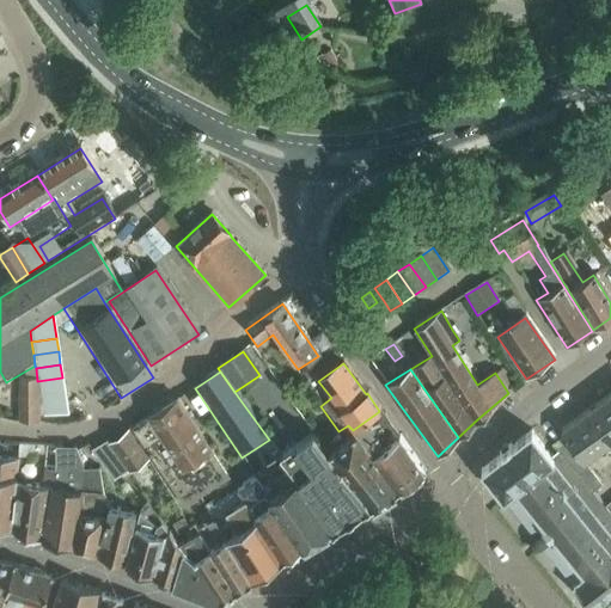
[(65,391),(62,378),(37,381),(40,394),(65,391)]
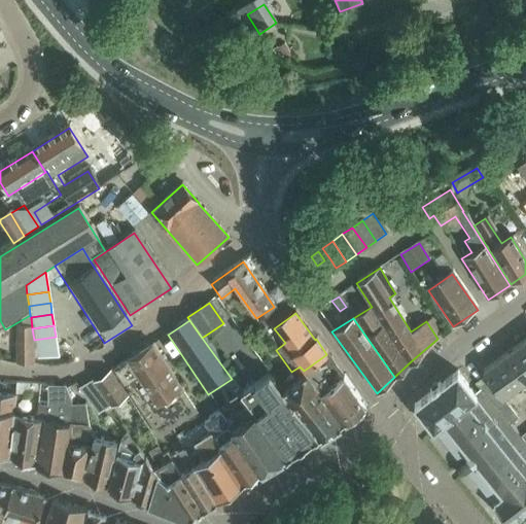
[(15,329),(16,368),(33,368),(32,329),(15,329)]
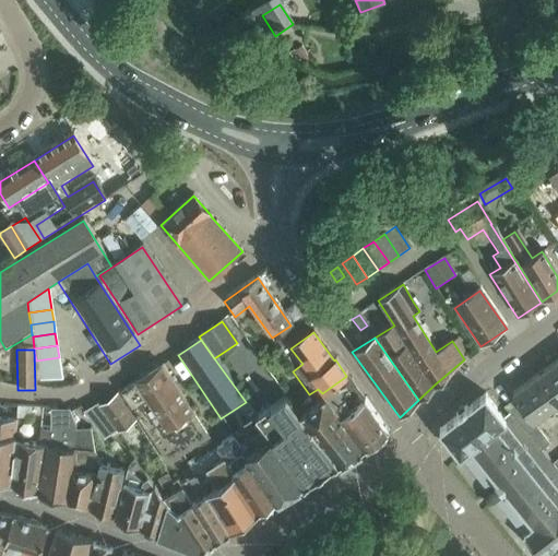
[(60,368),(59,357),(36,361),(37,373),(60,368)]
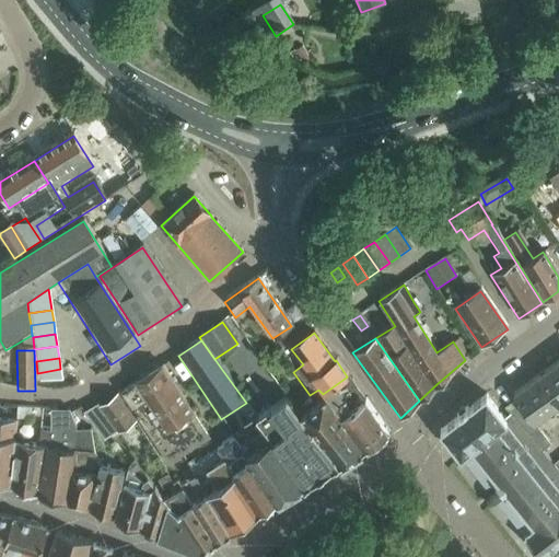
[(558,363),(558,362),(535,379),(556,407),(558,404),(558,363)]
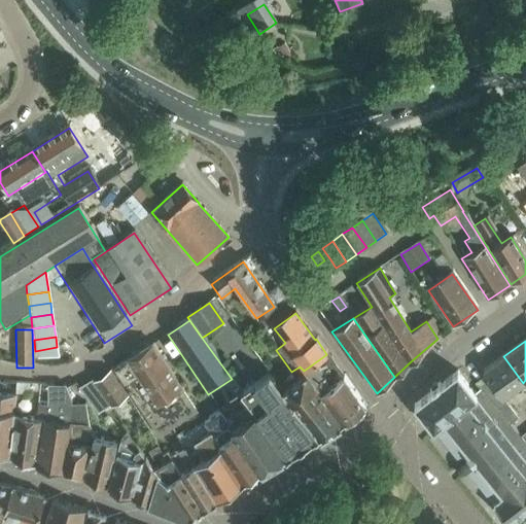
[(197,415),(151,346),(113,371),(158,441),(197,415)]
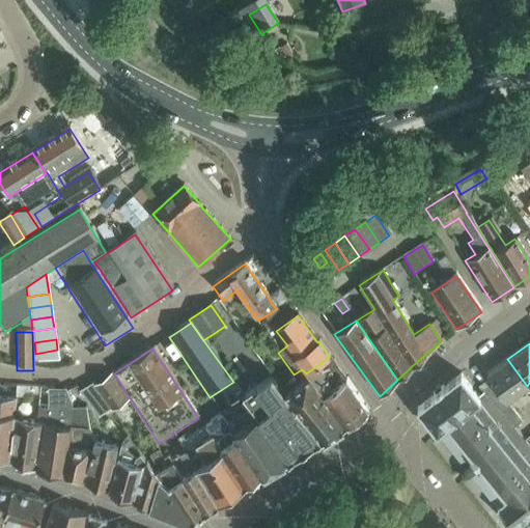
[(35,354),(37,364),(59,361),(57,350),(35,354)]
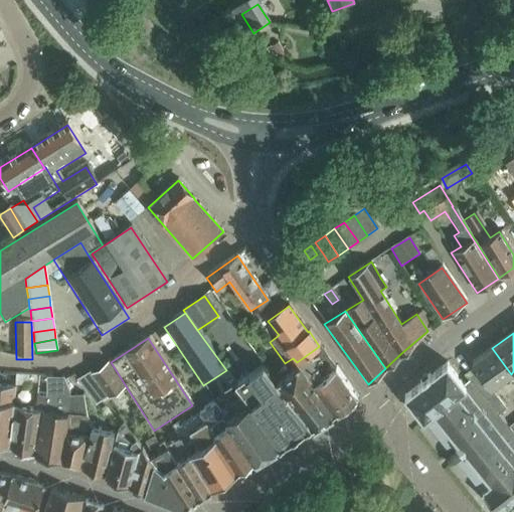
[(318,347),(297,362),(300,367),(333,414),(357,399),(335,369),(334,369),(318,347)]
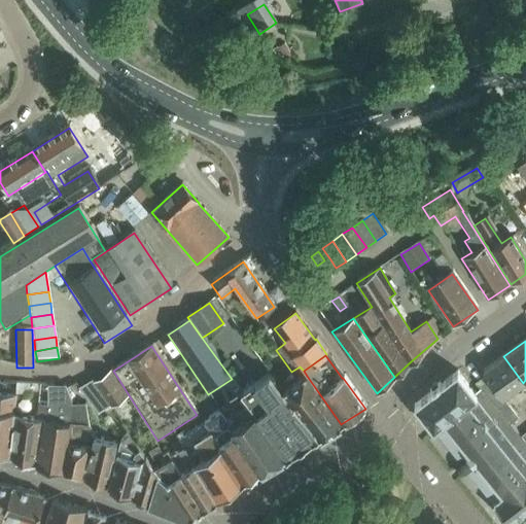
[(485,377),(476,384),(480,390),(511,425),(518,420),(504,404),(501,398),(523,383),(503,356),(482,372),(485,377)]
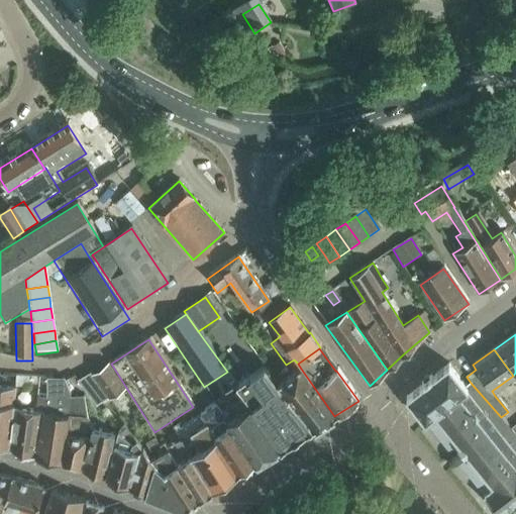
[(422,386),(406,399),(426,423),(450,454),(457,448),(467,459),(459,466),(483,495),(492,488),(515,469),(515,454),(508,445),(515,438),(515,436),(511,430),(510,429),(501,417),(471,383),(466,387),(448,366),(431,379),(430,377),(421,384),(422,386)]
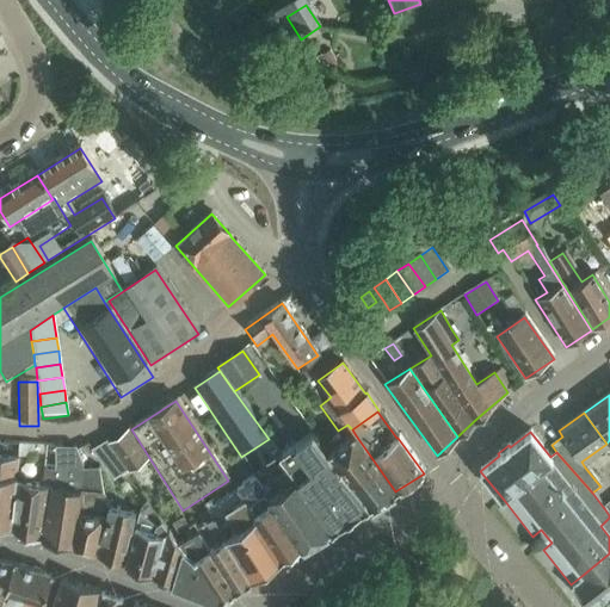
[(108,446),(127,474),(128,476),(147,463),(127,433),(108,446)]
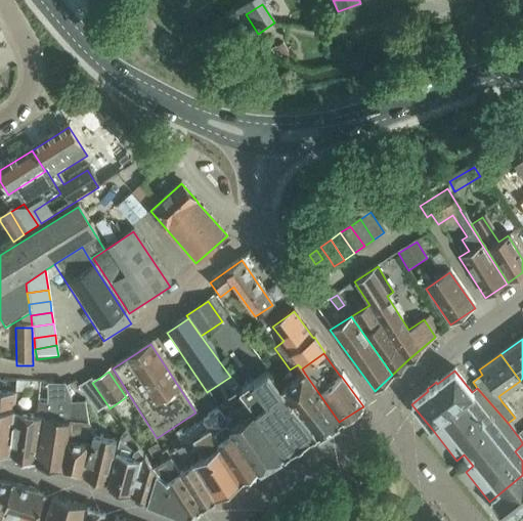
[(305,374),(281,391),(315,438),(339,422),(305,374)]
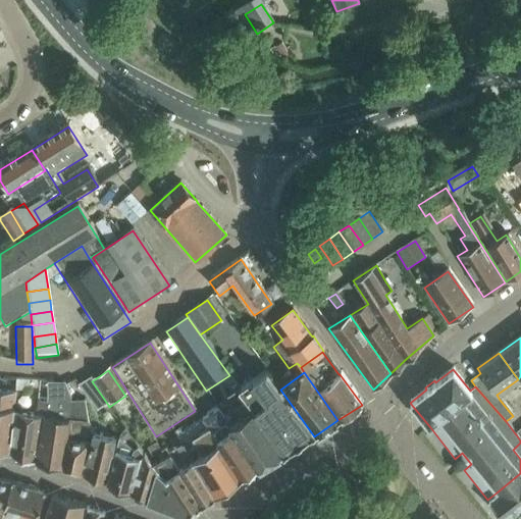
[(251,382),(239,391),(247,403),(282,457),(314,436),(267,373),(252,384),(251,382)]
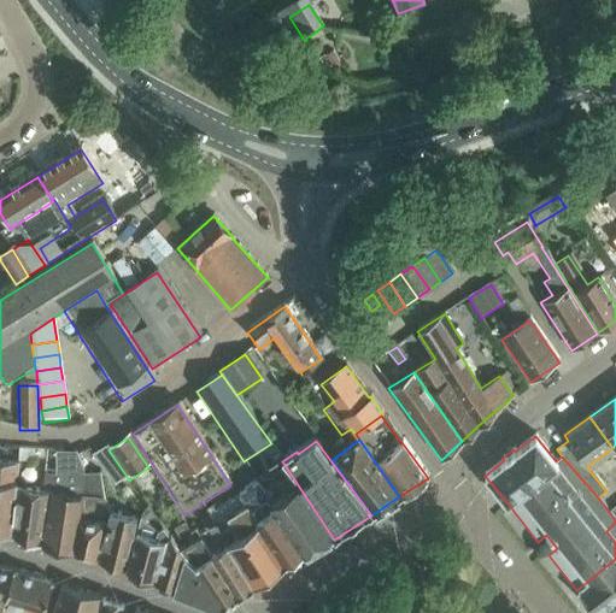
[(92,457),(104,473),(113,488),(128,478),(109,451),(106,447),(92,457)]
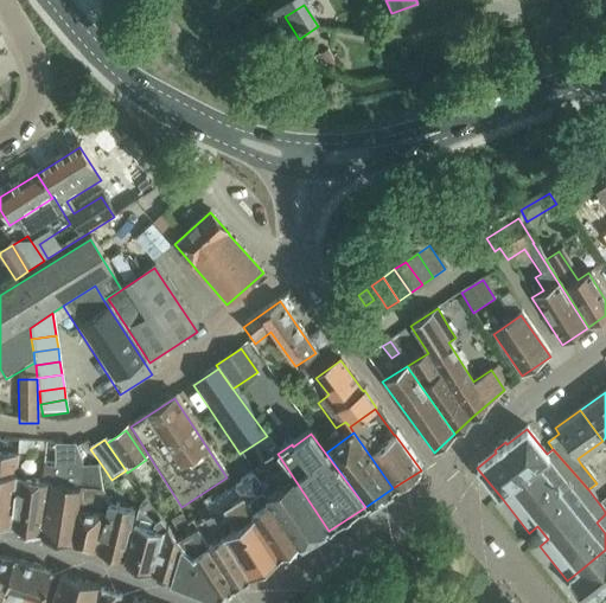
[(32,457),(33,446),(18,444),(17,456),(32,457)]
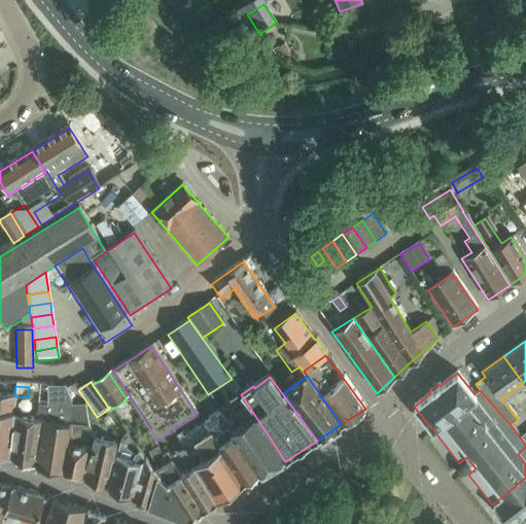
[(46,406),(43,424),(55,425),(68,427),(63,476),(83,482),(106,490),(115,446),(94,441),(94,439),(90,429),(86,406),(70,407),(70,404),(64,389),(47,388),(46,406)]
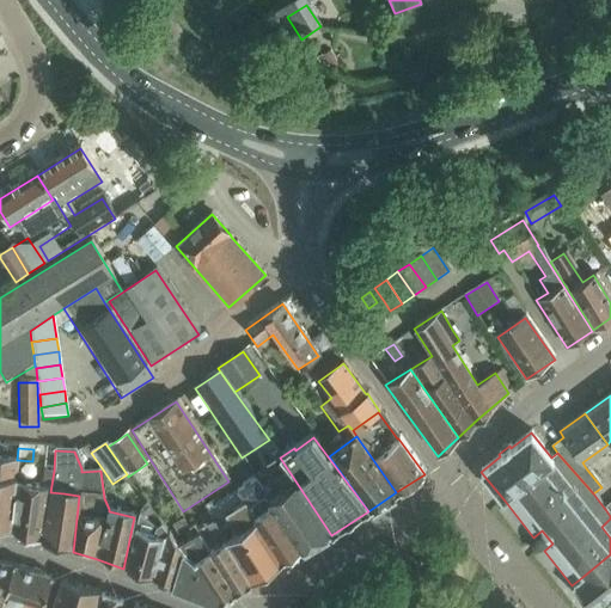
[(0,532),(8,535),(14,483),(16,461),(0,460),(0,532)]
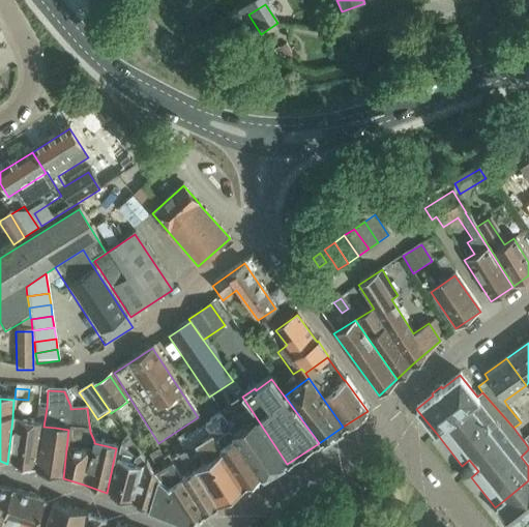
[(15,420),(8,464),(34,471),(43,427),(47,408),(37,408),(35,425),(15,420)]
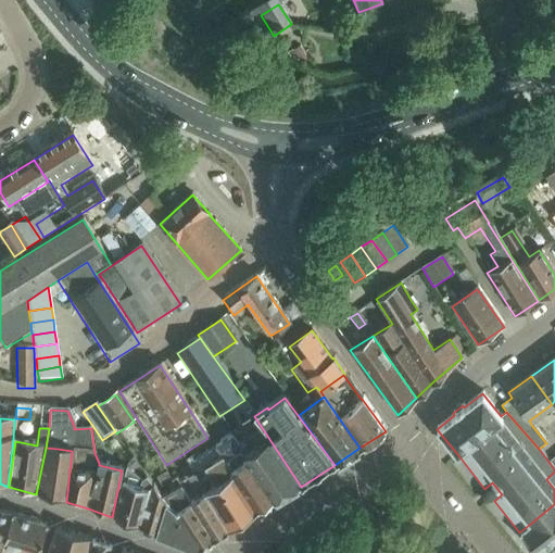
[(257,449),(243,457),(274,502),(301,487),(263,429),(252,437),(257,449)]
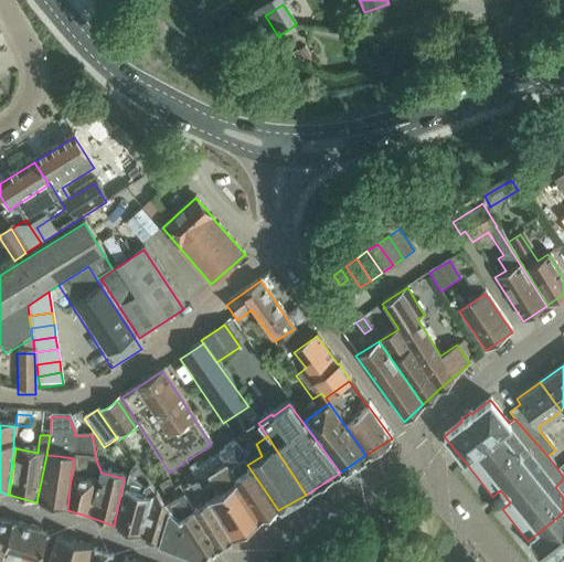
[(235,444),(219,455),(225,466),(261,522),(278,510),(247,465),(235,444)]
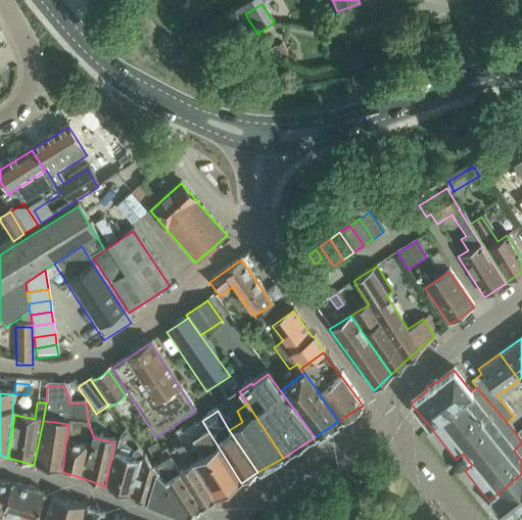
[(43,421),(34,465),(49,469),(54,422),(43,421)]
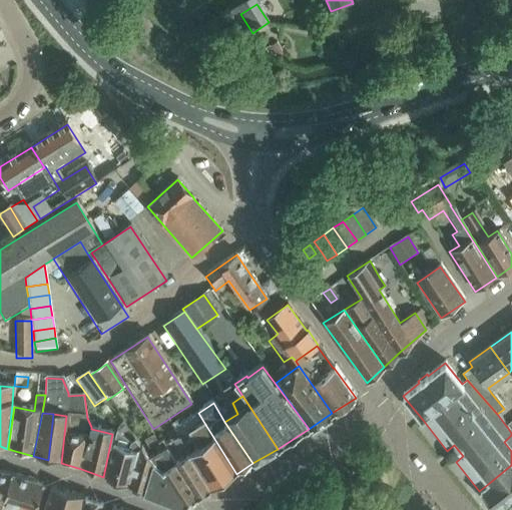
[(53,414),(48,460),(61,463),(66,416),(53,414)]
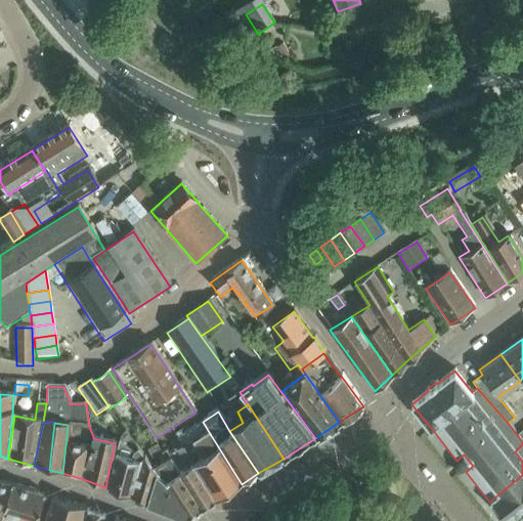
[(209,432),(183,449),(184,451),(214,503),(242,484),(209,432)]
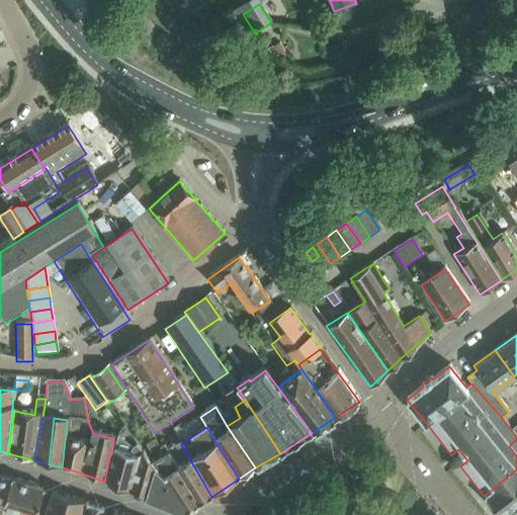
[(118,435),(106,482),(128,491),(133,492),(147,496),(153,469),(150,465),(150,464),(149,463),(143,455),(142,454),(136,444),(132,447),(118,435)]
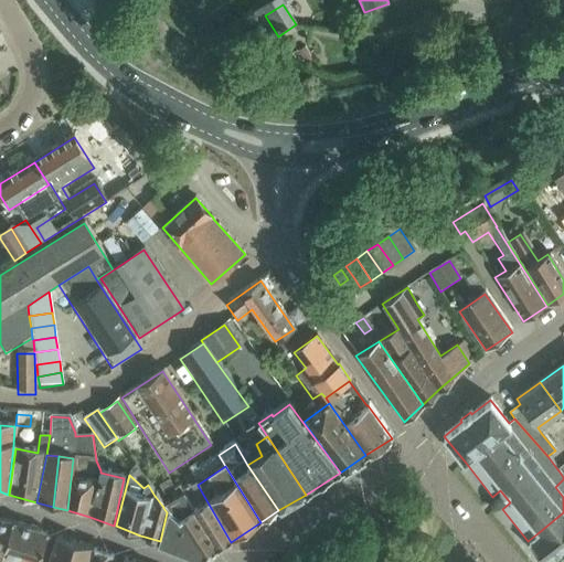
[(538,533),(528,541),(543,561),(547,561),(559,552),(561,554),(563,551),(563,479),(555,487),(563,497),(563,512),(538,533)]
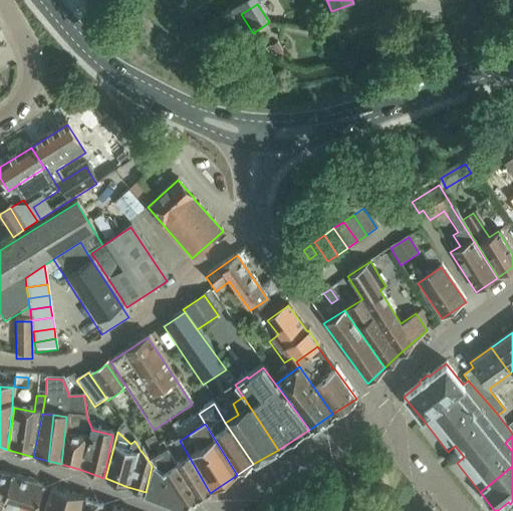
[(181,443),(167,450),(198,500),(210,493),(181,443)]
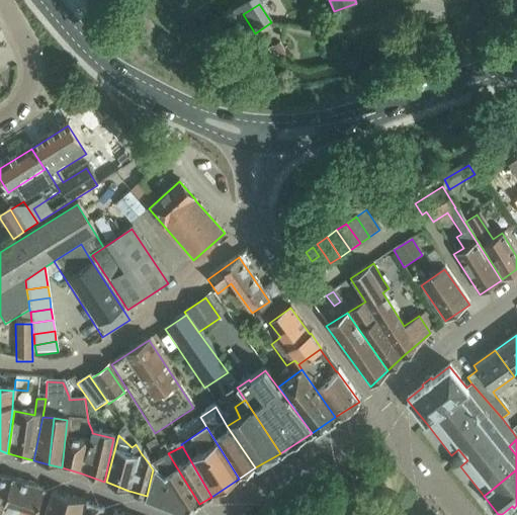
[(147,496),(147,498),(175,511),(184,513),(187,512),(199,504),(168,453),(150,464),(150,465),(153,469),(147,496)]
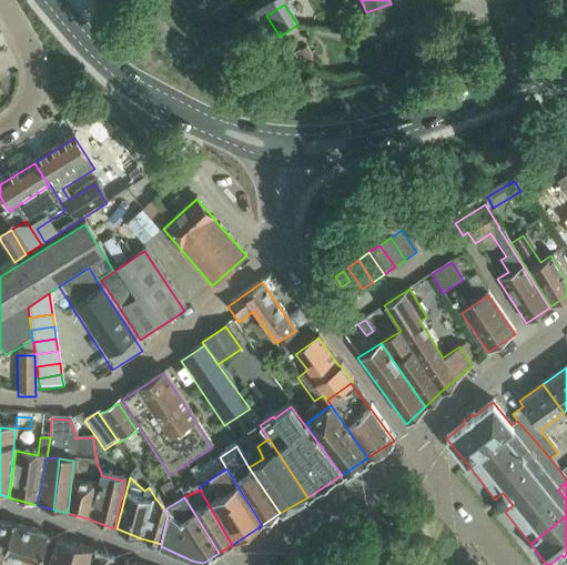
[(2,564),(12,528),(0,525),(0,564),(2,564)]
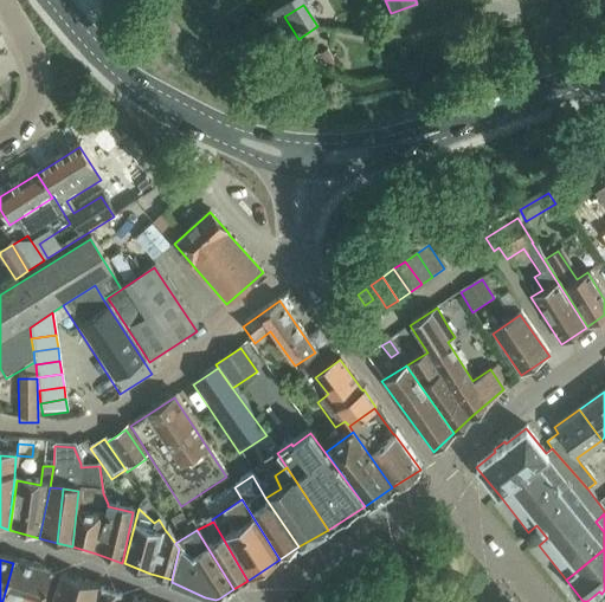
[(13,563),(2,601),(42,601),(51,574),(13,563)]
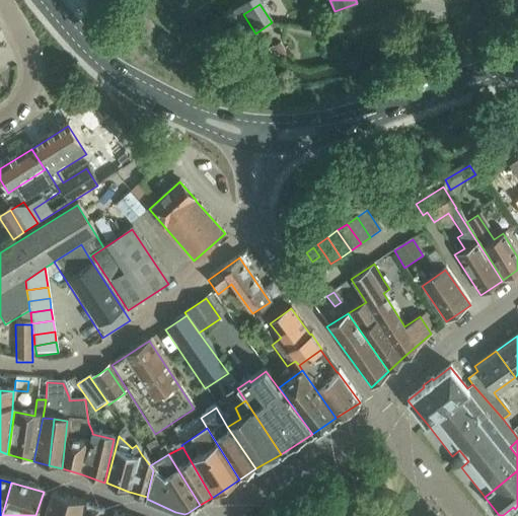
[(63,515),(67,499),(52,495),(45,515),(63,515)]
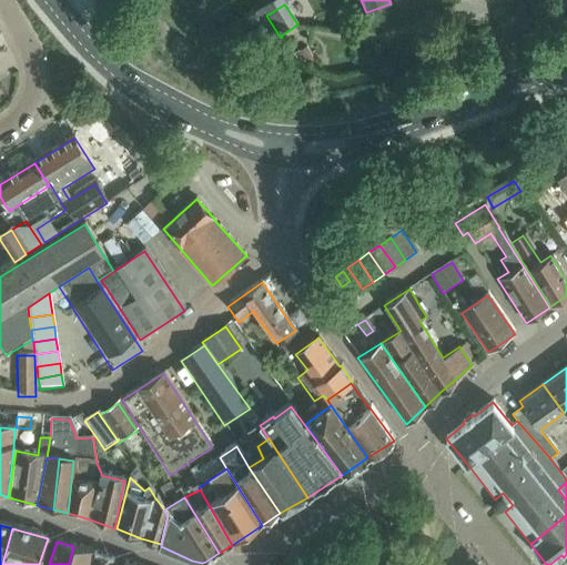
[(73,546),(69,564),(91,564),(93,553),(73,546)]
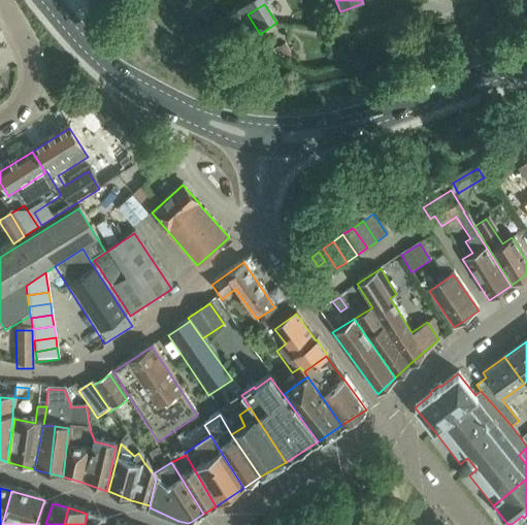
[(87,514),(85,524),(104,524),(105,520),(87,514)]
